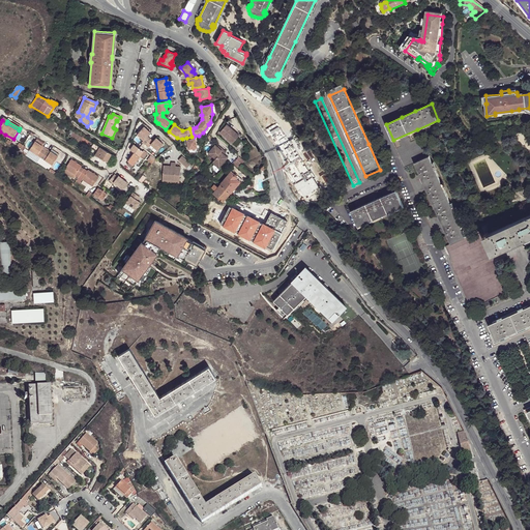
[(238,136),(226,124),(219,133),(232,143),(238,136)]
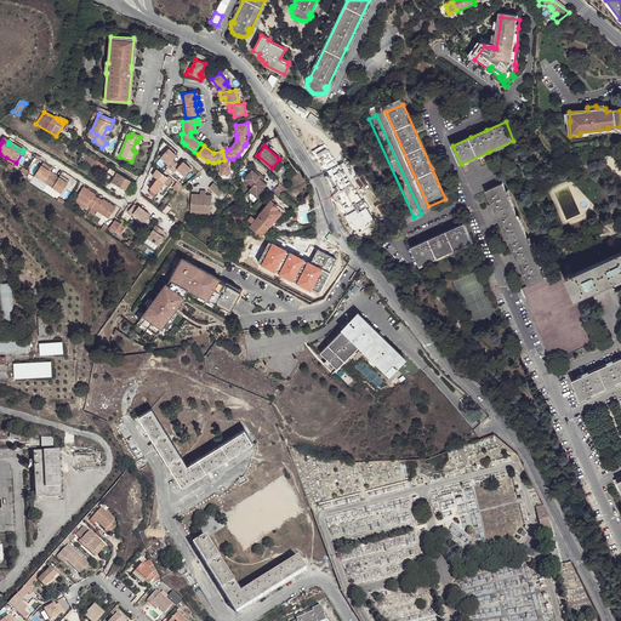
[(176,170),(184,177),(192,169),(183,161),(180,166),(172,160),(176,155),(169,148),(160,158),(167,164),(166,166),(174,172),(176,170)]
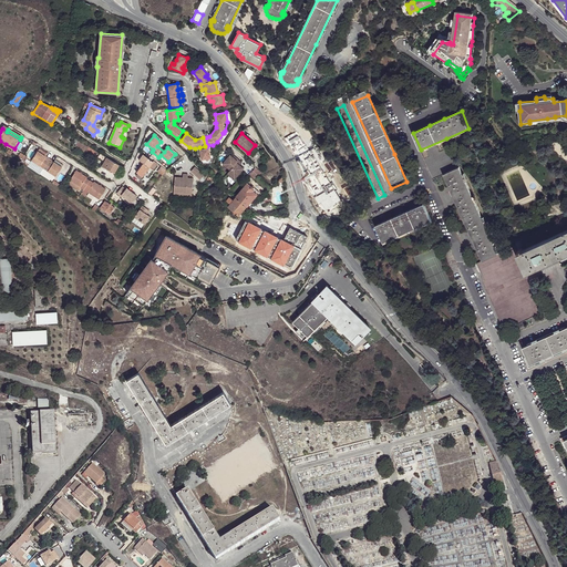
[(207,146),(206,137),(203,137),(205,146),(199,147),(199,150),(208,147),(208,145),(207,146)]
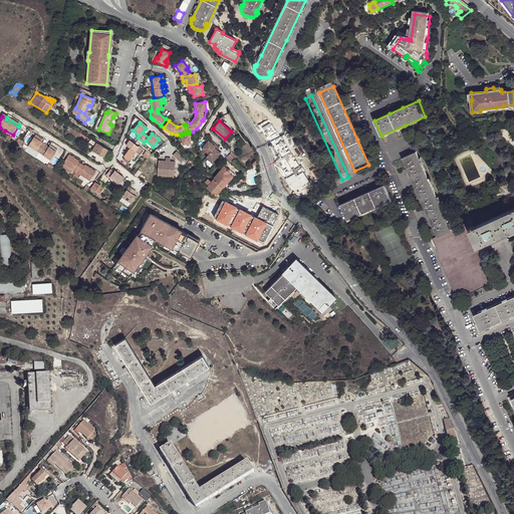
[(394,162),(403,158),(417,151),(405,125),(381,136),(394,162)]
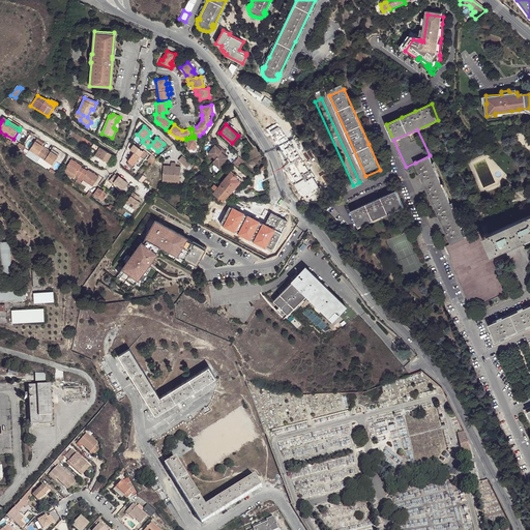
[(112,153),(74,131),(70,138),(80,142),(81,142),(89,146),(98,150),(95,155),(107,162),(112,153)]
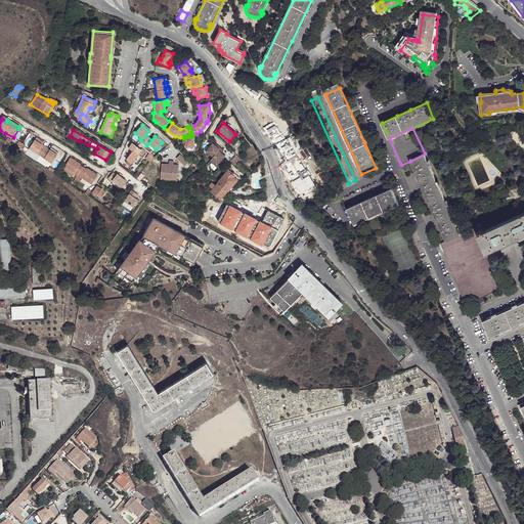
[(194,146),(192,136),(184,138),(186,148),(194,146)]
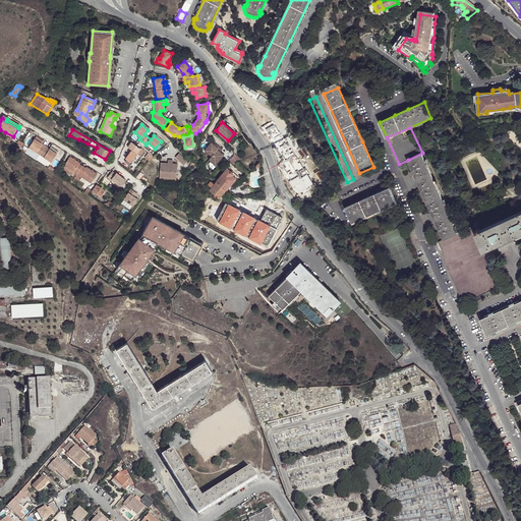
[(41,145),(34,139),(26,152),(38,159),(45,148),(41,145)]
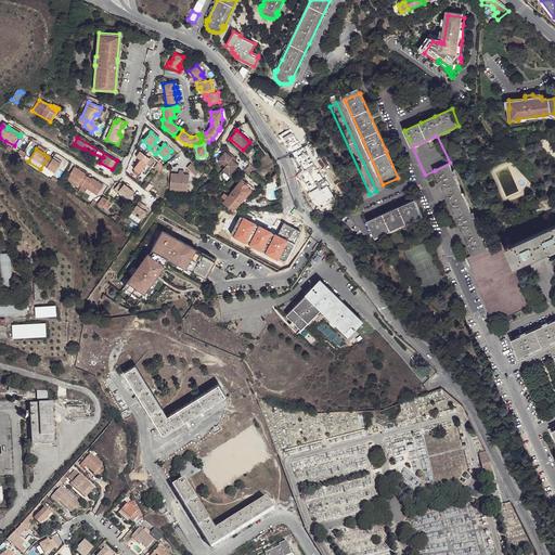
[(151,158),(141,151),(134,160),(139,163),(134,168),(136,169),(133,172),(138,176),(145,165),(151,168),(156,160),(155,159),(154,158),(151,158)]
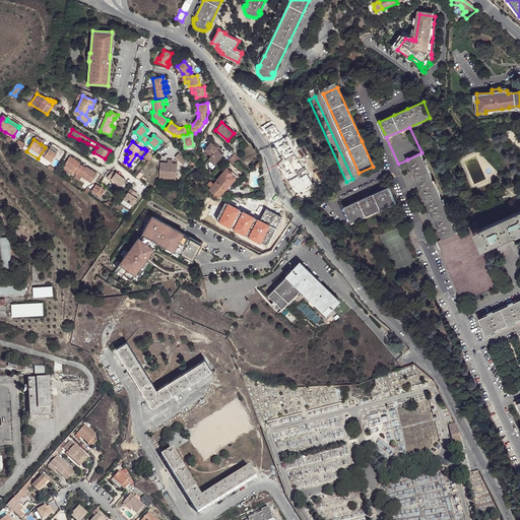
[(218,147),(215,144),(214,145),(213,144),(210,142),(203,150),(210,156),(218,147)]
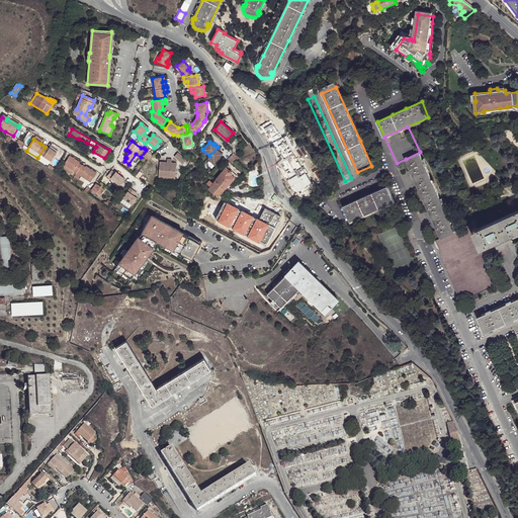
[(49,149),(56,154),(59,149),(52,145),(49,149)]
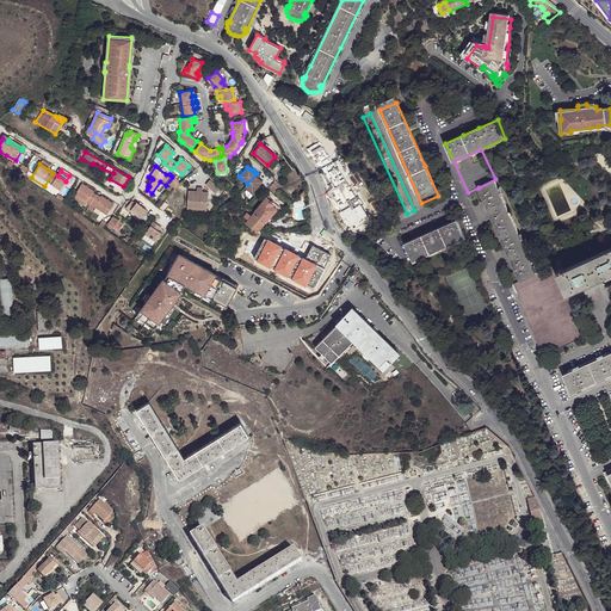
[(57,176),(53,173),(44,186),(57,195),(66,181),(57,176)]
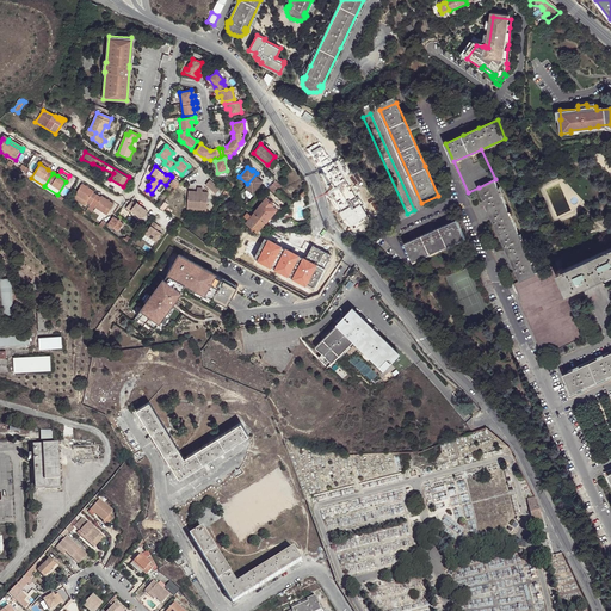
[(260,176),(257,173),(247,184),(245,187),(252,193),(261,181),(258,178),(260,176)]
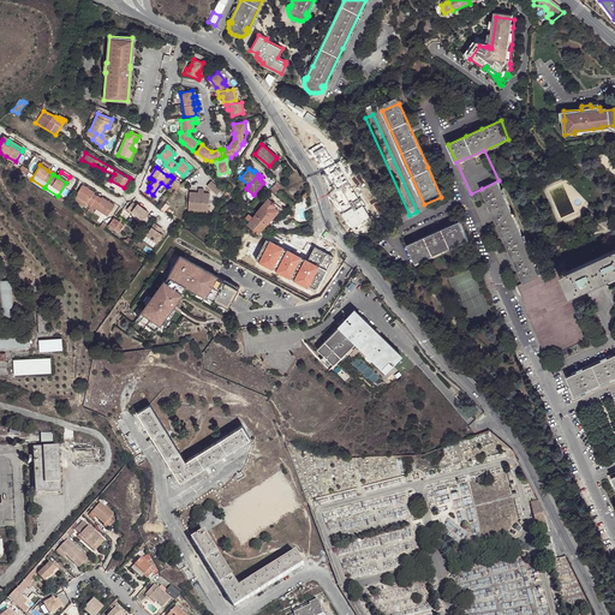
[(181,185),(175,180),(171,186),(177,190),(181,185)]
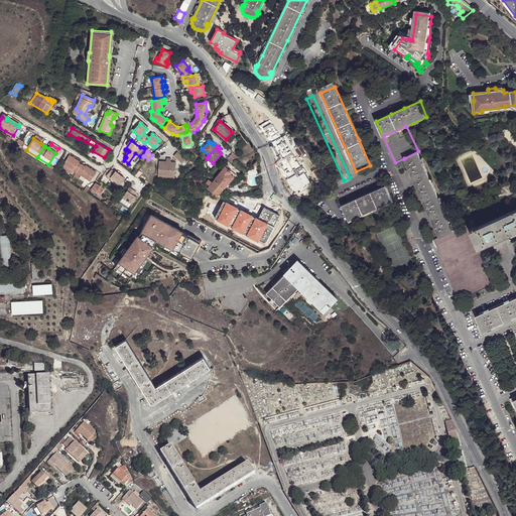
[(431,218),(439,237),(454,230),(418,151),(404,158),(412,176),(421,196),(431,218)]
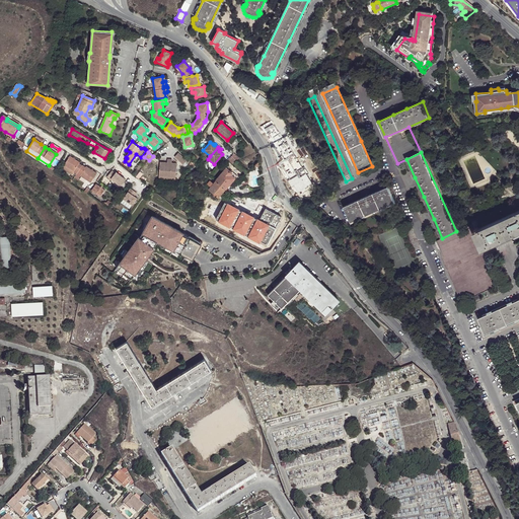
[(174,158),(183,165),(188,161),(178,153),(174,158)]
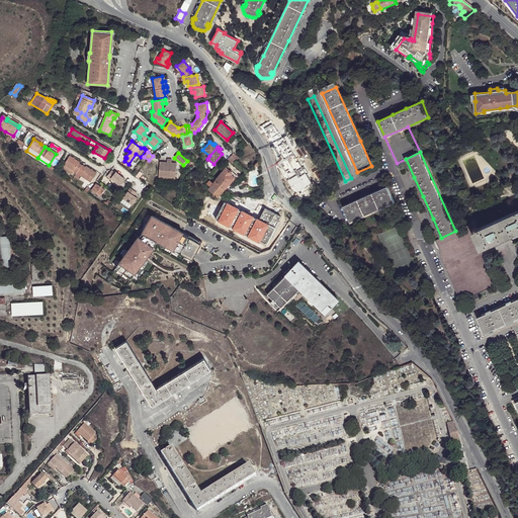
[(234,164),(238,157),(233,153),(228,160),(234,164)]
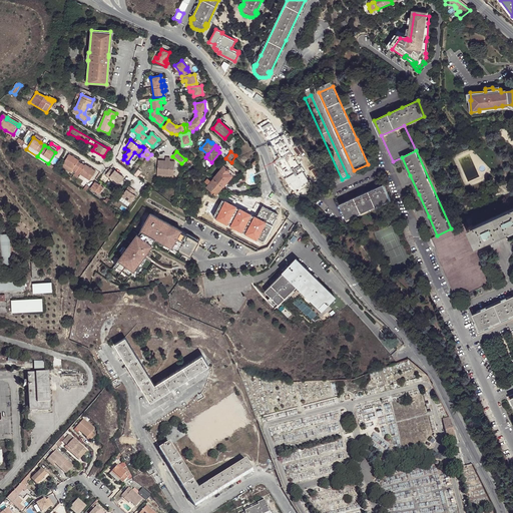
[(69,153),(61,166),(71,172),(73,170),(76,172),(74,174),(78,176),(79,174),(90,181),(96,171),(85,165),(84,166),(81,164),(82,163),(79,161),(79,160),(69,153)]
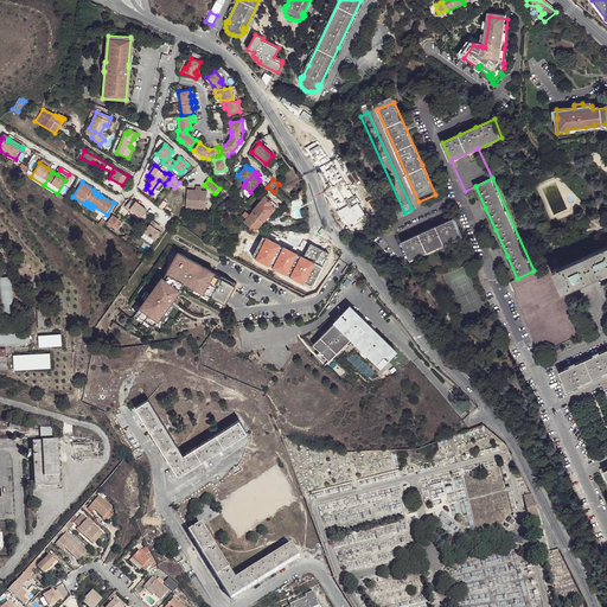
[(225,187),(221,195),(224,197),(231,184),(228,181),(225,187)]
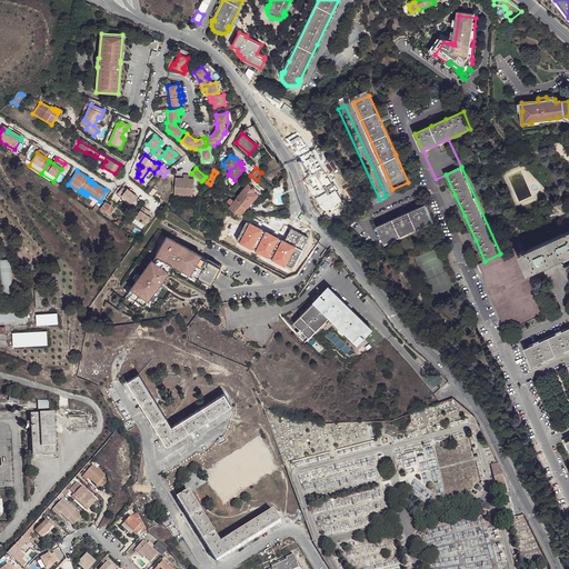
[(175,178),(173,191),(178,192),(178,195),(191,196),(193,179),(188,179),(188,176),(183,175),(182,179),(182,181),(179,181),(179,179),(175,178)]
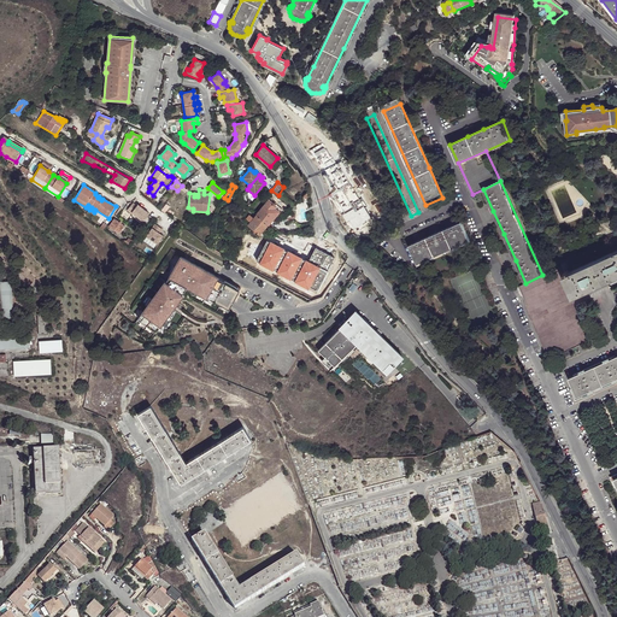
[(259,235),(282,209),(277,205),(276,206),(269,200),(254,218),(250,213),(246,218),(251,222),(248,225),(259,235)]
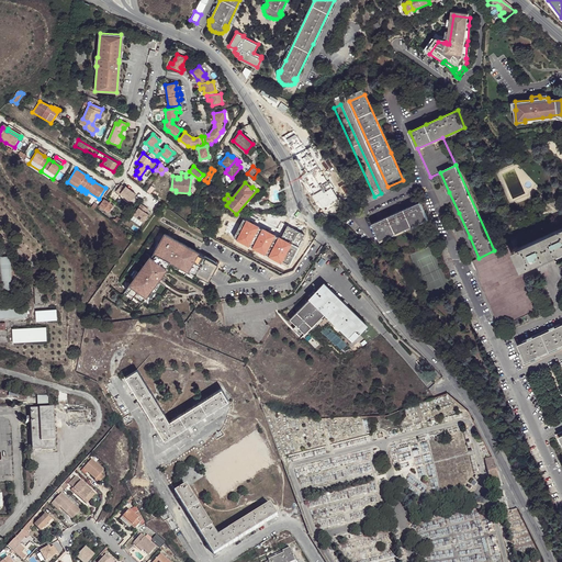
[(121,186),(116,192),(120,194),(121,193),(131,202),(136,194),(126,187),(125,188),(121,186)]
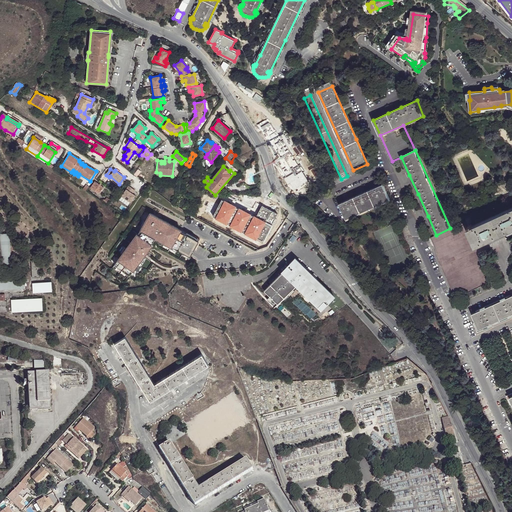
[(95,182),(90,188),(95,192),(96,190),(98,192),(102,187),(95,182)]
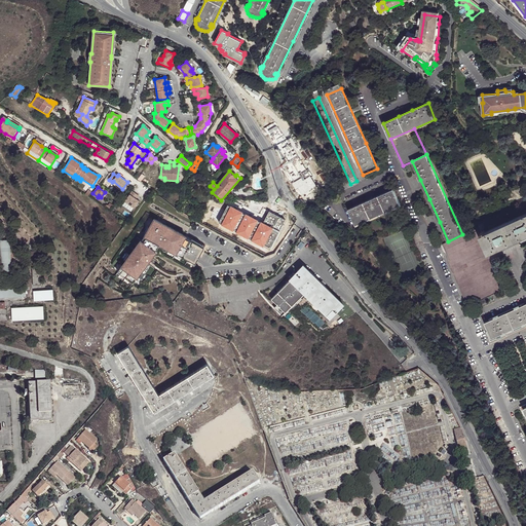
[(348,210),(355,225),(400,204),(393,189),(348,210)]
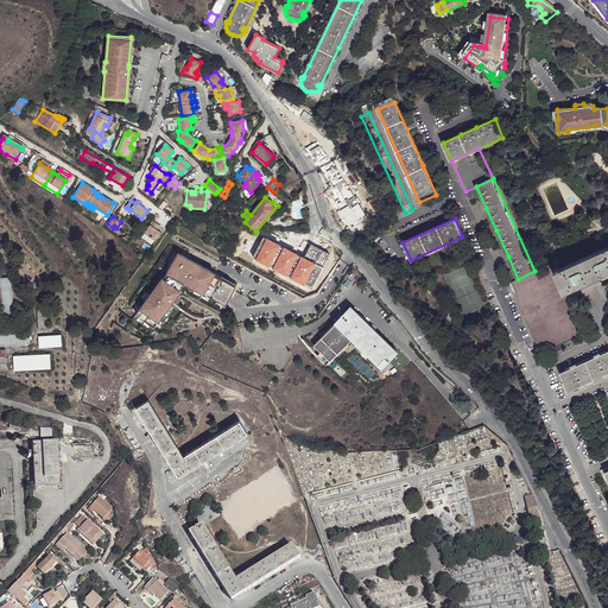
[(160,226),(153,221),(145,233),(156,240),(162,232),(158,230),(160,226)]
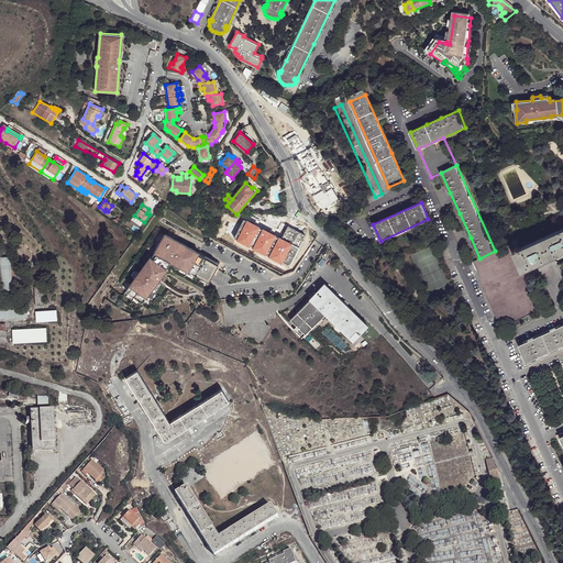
[(244,239),(250,232),(246,229),(253,221),(246,216),(234,231),(244,239)]
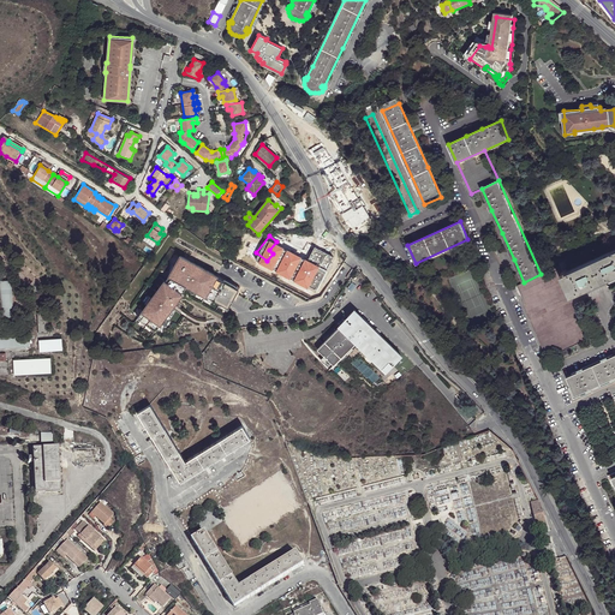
[(269,250),(273,254),(280,245),(276,242),(269,250)]
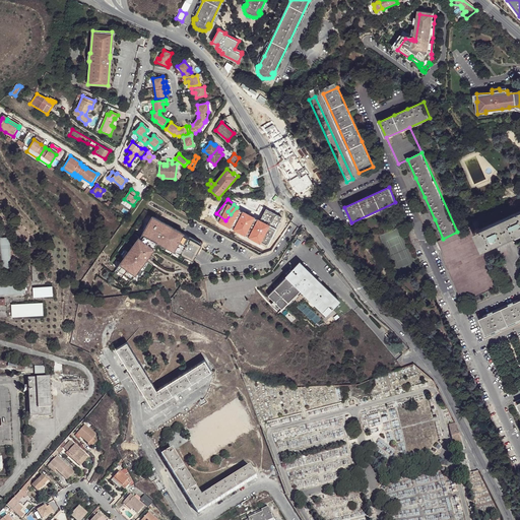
[(519,211),(476,232),(485,250),(512,238),(519,234),(519,211)]
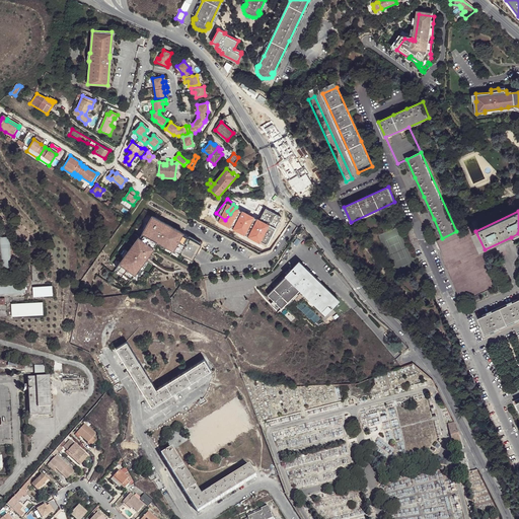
[(182,233),(182,232),(152,215),(143,232),(144,233),(141,238),(139,236),(127,254),(125,257),(117,269),(131,279),(158,241),(173,249),(193,260),(201,243),(182,233)]
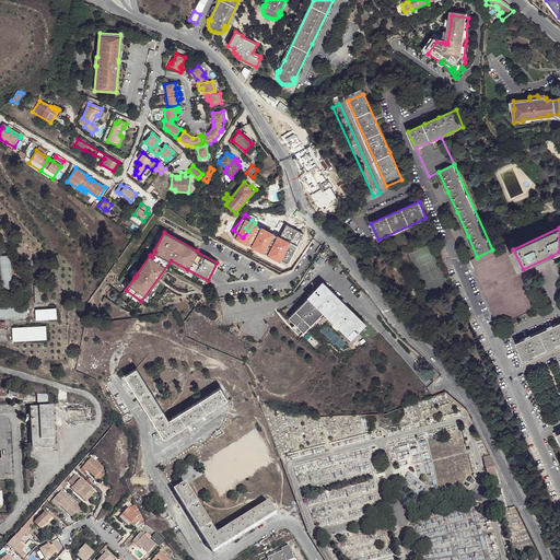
[(492,249),(477,257),(471,259),(476,271),(475,272),(499,326),(524,314),(539,307),(523,269),(513,249),(510,242),(492,249)]
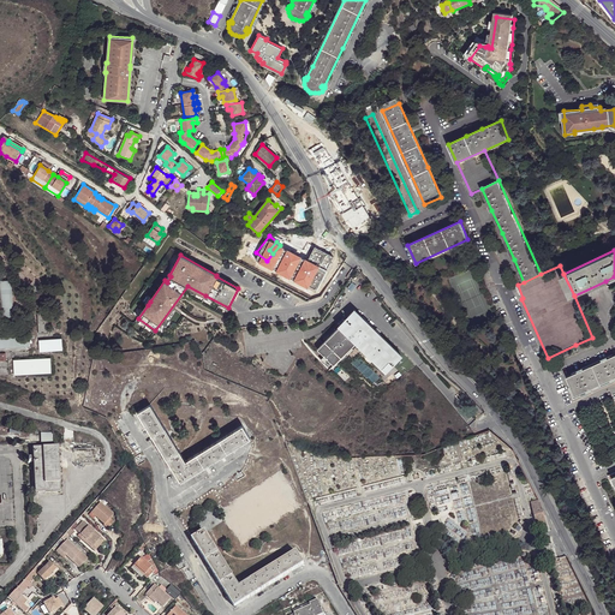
[(1,281),(3,317),(13,317),(12,281),(1,281)]
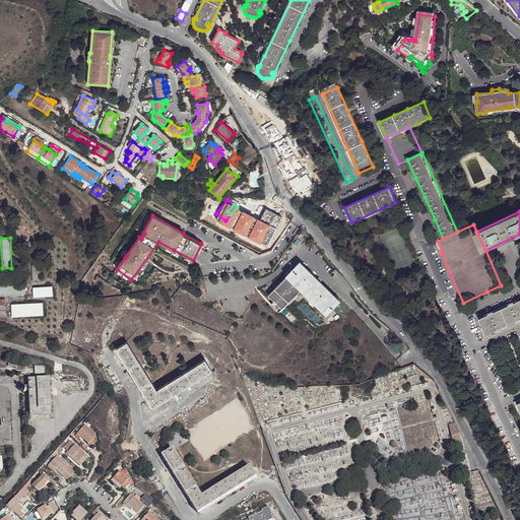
[(31,264),(39,263),(38,248),(30,248),(31,264)]
